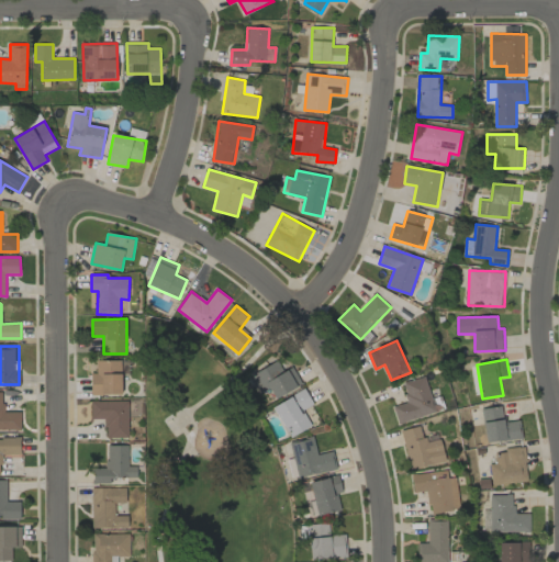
[(122,360),(98,360),(98,372),(92,372),(93,394),(123,394),(122,360)]
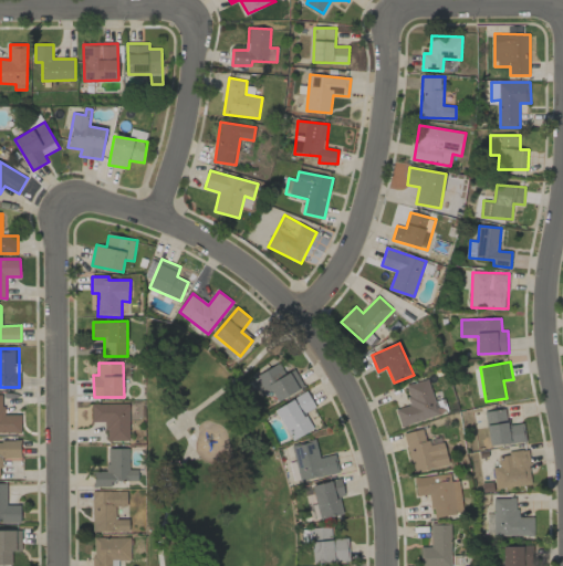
[(279,401),(304,387),(295,369),(285,375),(279,364),(253,378),(264,396),(272,390),(279,401)]
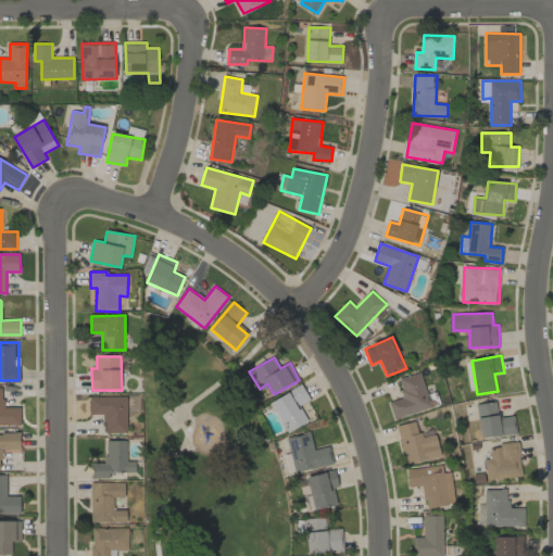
[(394,419),(432,408),(423,371),(399,378),(404,397),(390,402),(394,419)]
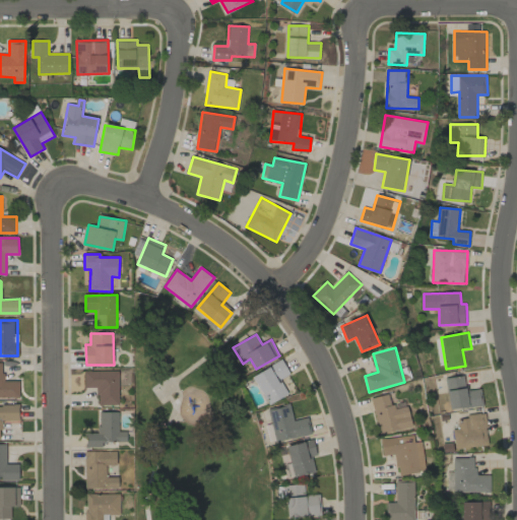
[(253,376),(269,405),(289,394),(281,379),(291,374),(282,360),(253,376)]
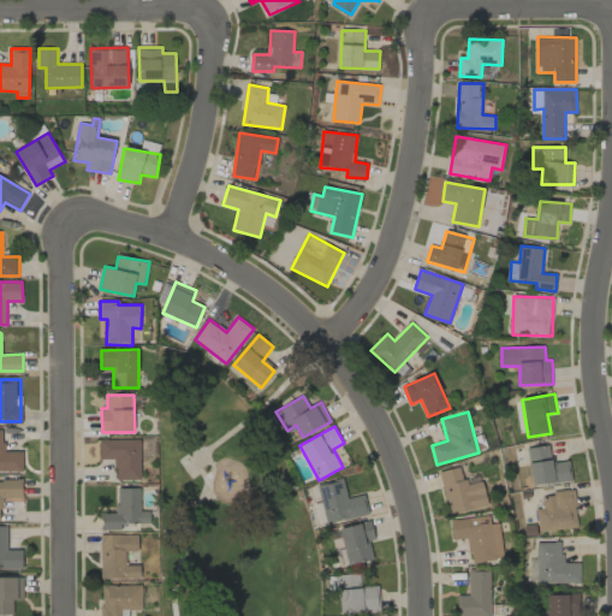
[(24,451),(5,451),(5,427),(0,427),(0,471),(24,471),(24,451)]
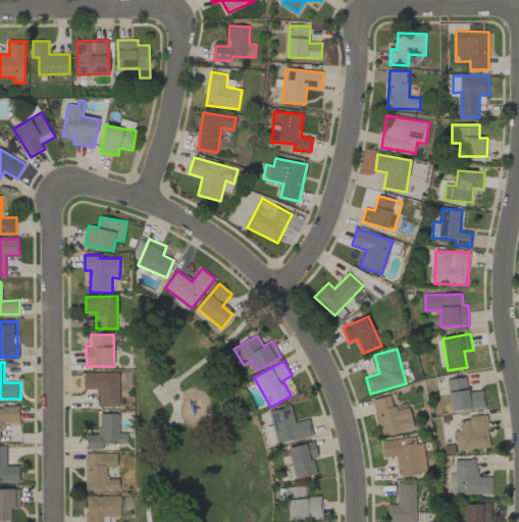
[(99,407),(120,406),(120,372),(86,372),(86,389),(99,388),(99,407)]
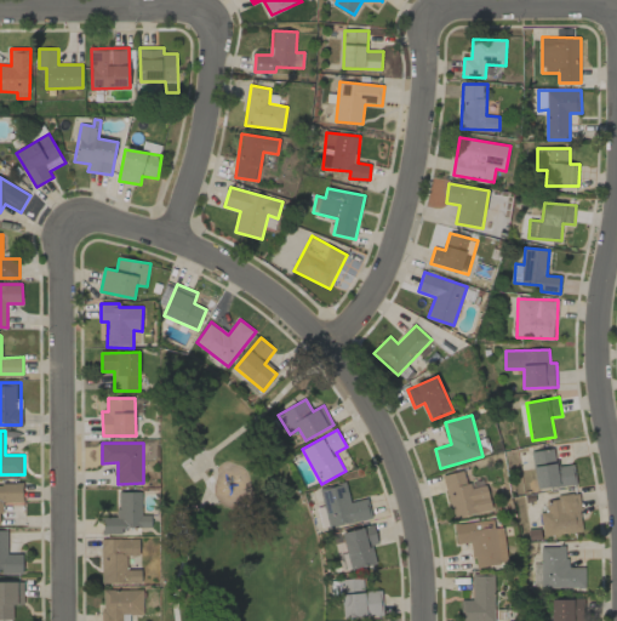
[(577,485),(576,465),(558,466),(556,449),(533,451),(537,489),(577,485)]
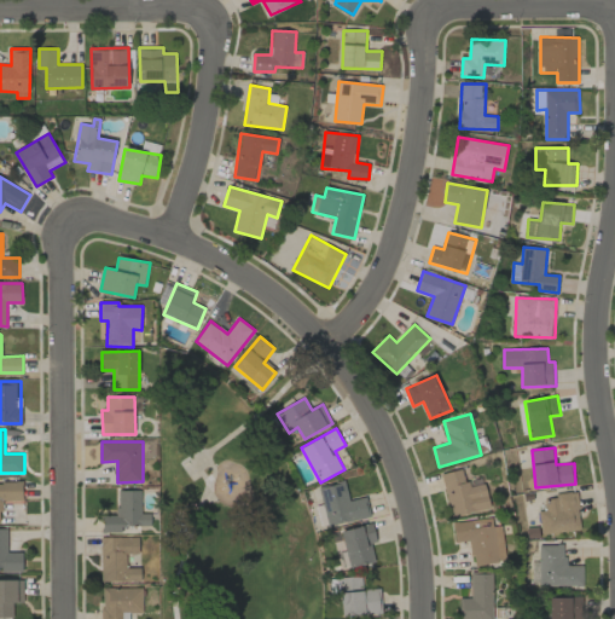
[(492,508),(486,484),(470,487),(464,468),(442,474),(453,519),(492,508)]
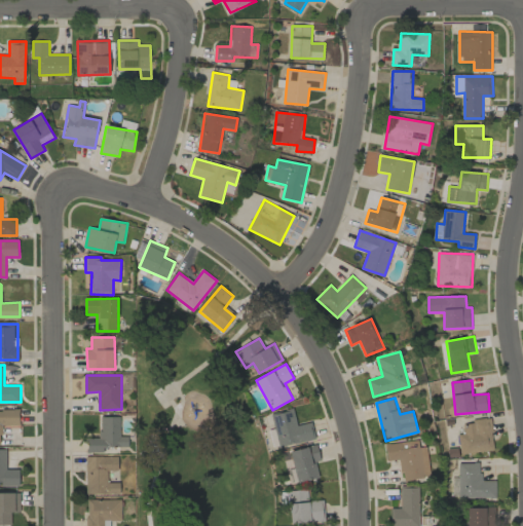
[(316,439),(312,422),(298,425),(294,409),(272,414),(281,447),(316,439)]
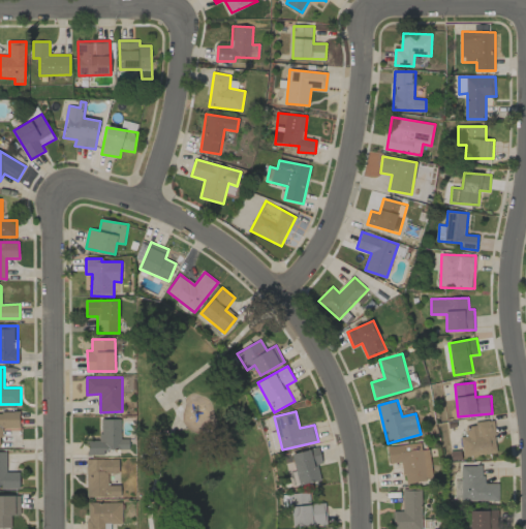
[(0,412),(0,445),(2,446),(1,428),(21,428),(21,412),(0,412)]
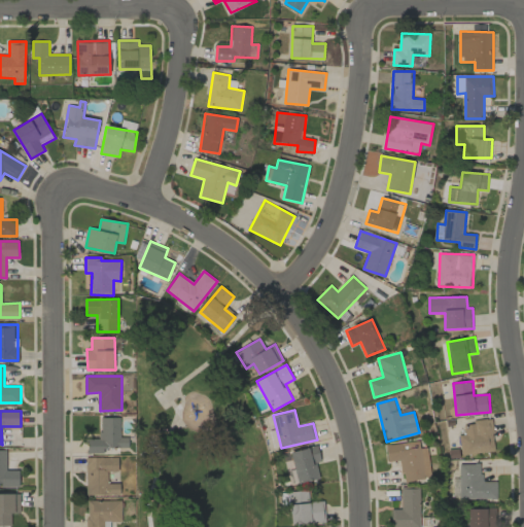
[(88,453),(105,453),(105,447),(128,448),(128,437),(120,437),(120,418),(101,417),(101,440),(89,440),(88,453)]
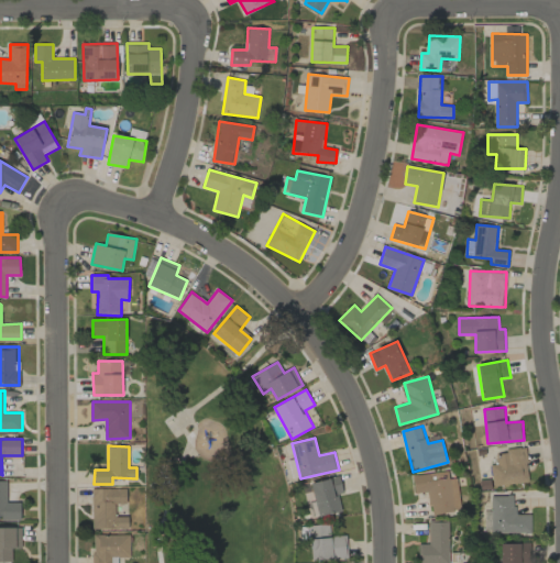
[(494,486),(530,482),(526,449),(497,452),(498,464),(492,464),(494,486)]
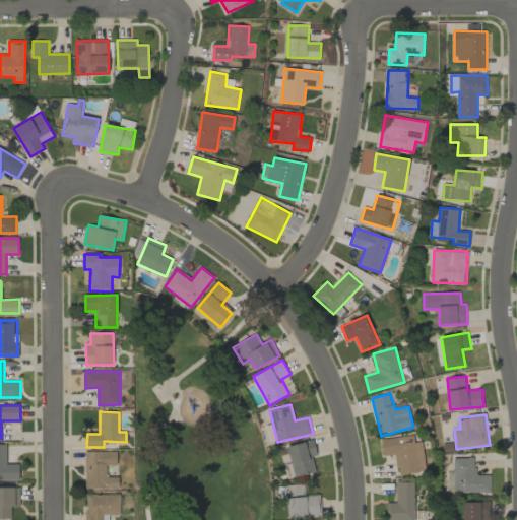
[(423,442),(414,442),(414,436),(383,438),(384,456),(397,455),(398,474),(425,473),(423,442)]
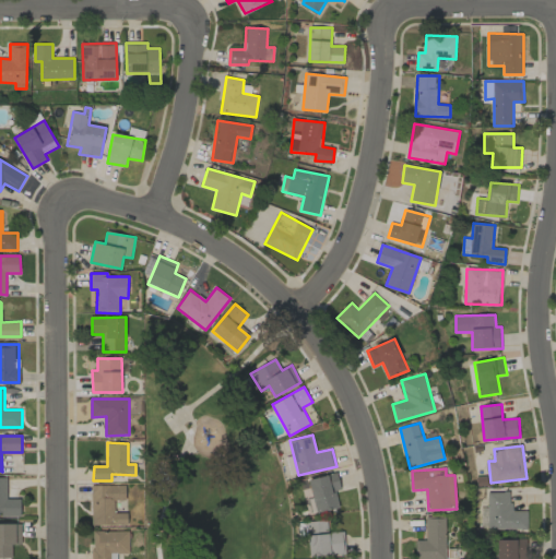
[(336,490),(341,489),(338,474),(310,478),(316,512),(340,509),(336,490)]
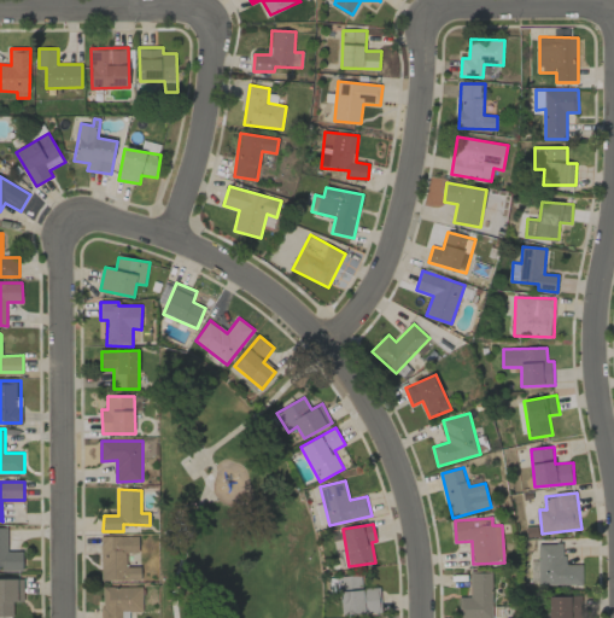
[(0,566),(4,566),(4,571),(24,571),(24,551),(10,552),(9,528),(0,526),(0,566)]
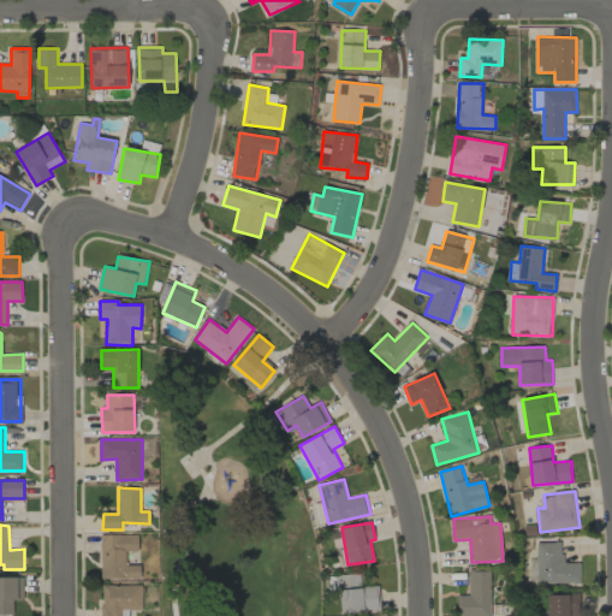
[(141,579),(142,566),(128,564),(128,551),(140,551),(140,534),(102,534),(101,579),(141,579)]
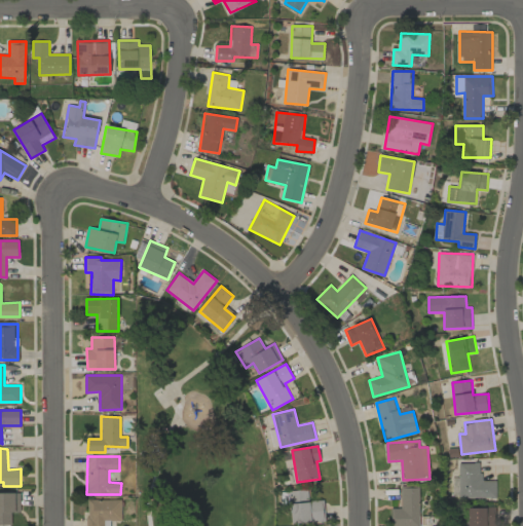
[(460,463),(460,498),(497,497),(496,480),(481,480),(481,463),(460,463)]
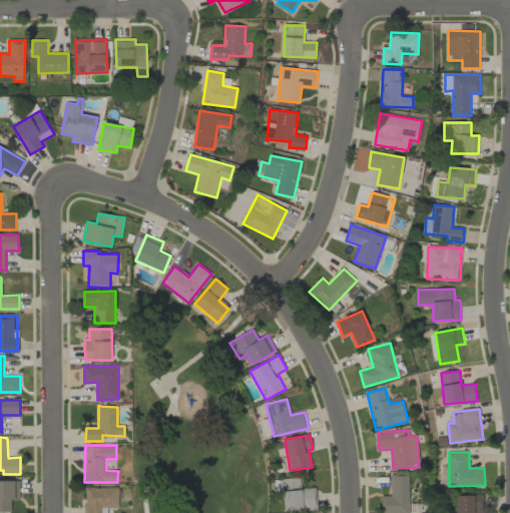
[(383,512),(409,512),(410,475),(392,475),(392,495),(384,495),(383,512)]
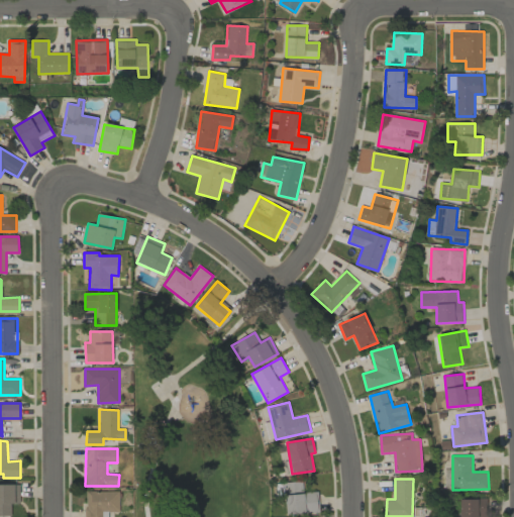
[(304,482),(286,482),(287,513),(319,512),(318,492),(304,492),(304,482)]
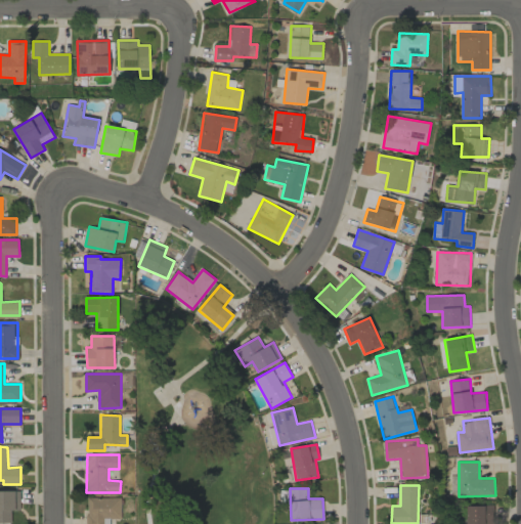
[(22,491),(0,490),(0,522),(12,522),(12,510),(20,510),(22,491)]
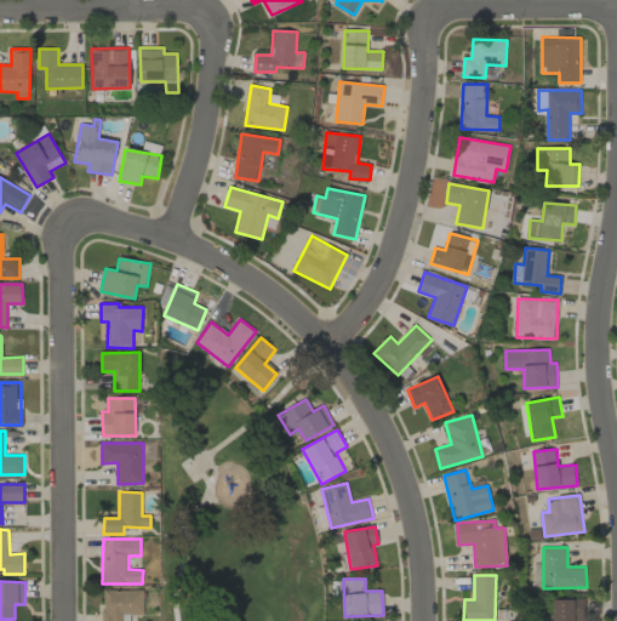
[(144,590),(103,591),(103,620),(123,620),(123,615),(144,614),(144,590)]
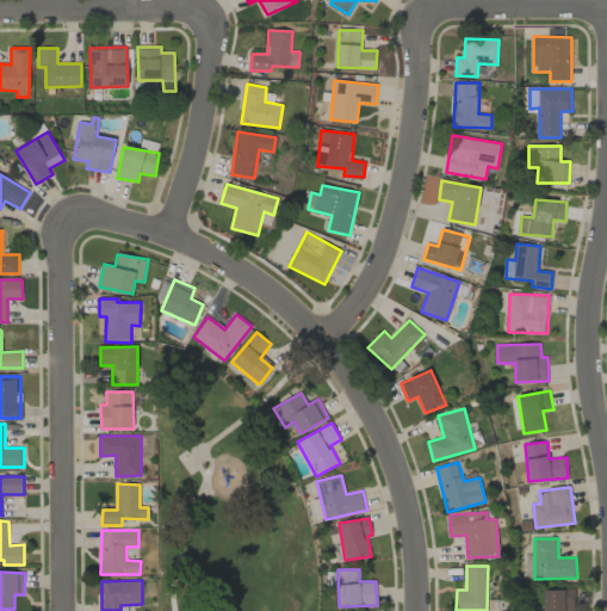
[(576,590),(544,590),(543,610),(570,610),(576,610),(576,590)]
